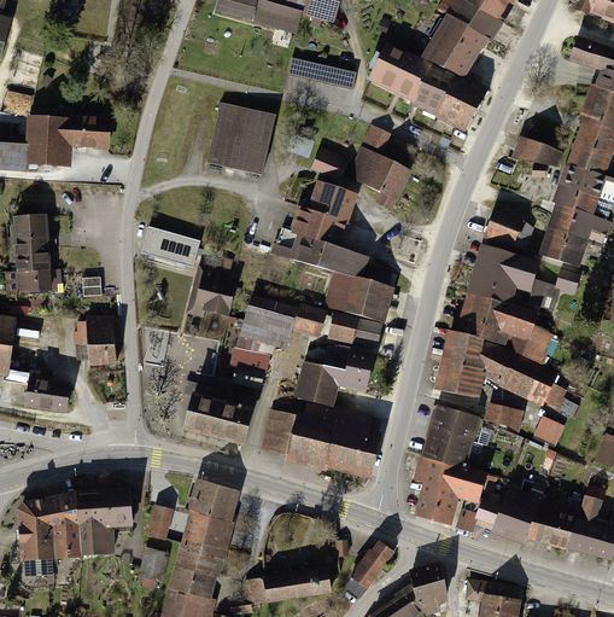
[(0,0),(0,50),(5,34),(9,35),(13,21),(3,17),(9,0),(0,0)]
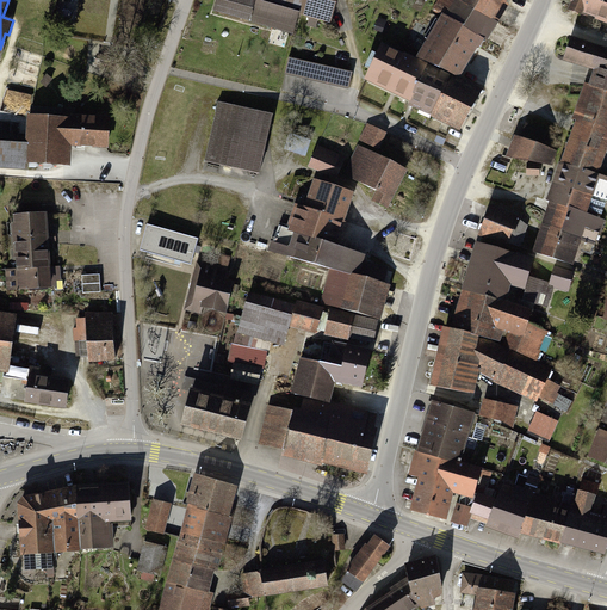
[(214,0),(210,12),(293,34),(298,16),(330,24),(336,0),(214,0)]
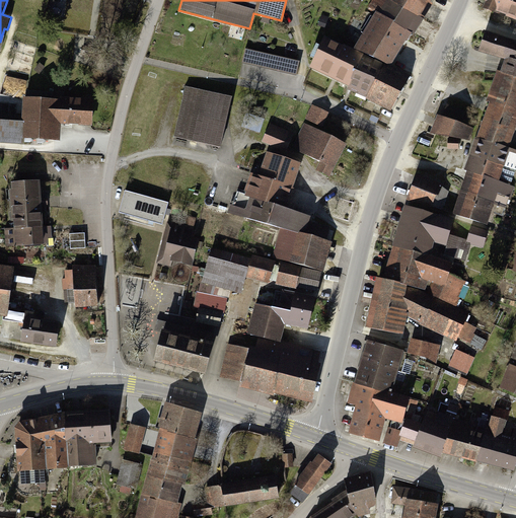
[(324,40),(310,65),(390,111),(411,75),(393,66),(412,34),(416,35),(432,6),(429,5),(431,0),(376,0),(372,8),(377,11),(352,55),(324,40)]
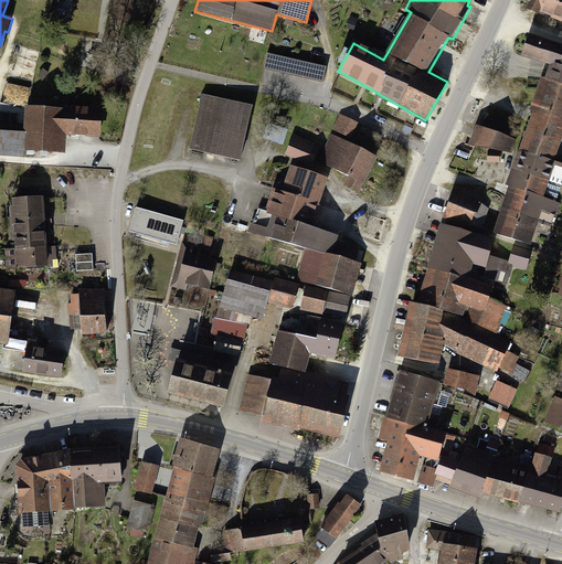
[(530,0),(526,10),(561,23),(561,0),(530,0)]
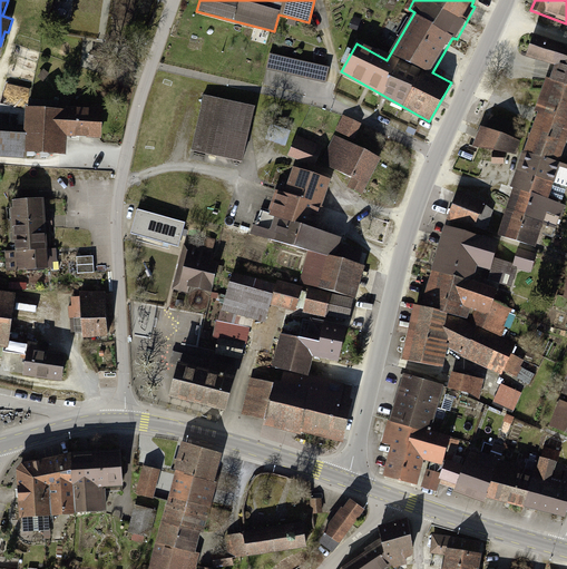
[(566,46),(531,36),(524,57),(554,67),(535,114),(520,150),(509,186),(512,187),(496,232),(533,244),(543,216),(564,222),(566,214),(566,204),(547,198),(566,141),(566,46)]
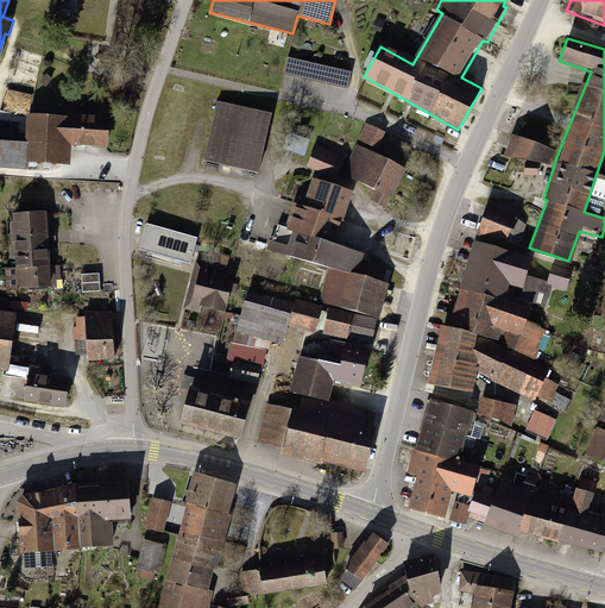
[(271,114),(219,102),(205,161),(257,173),(271,114)]
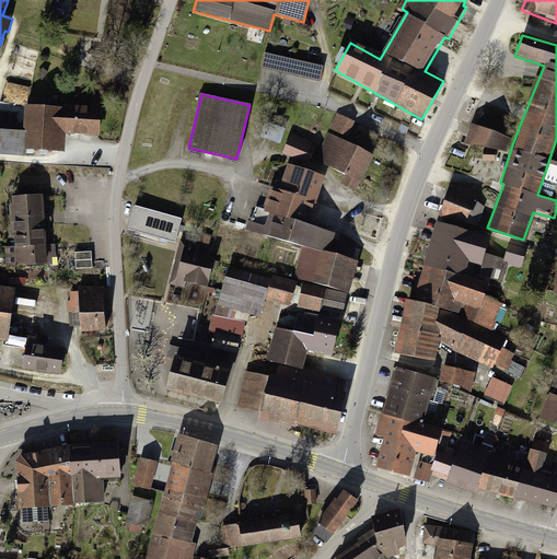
[(99,105),(21,103),(19,128),(0,127),(0,152),(20,153),(20,147),(61,149),(62,132),(97,135),(99,105)]
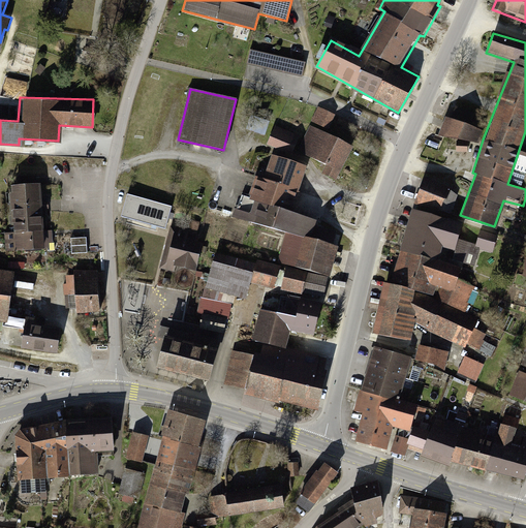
[(331,129),(337,116),(320,107),(314,120),(331,129)]
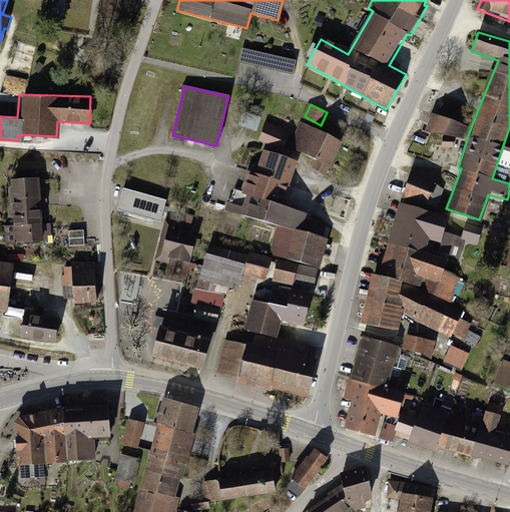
[(468,127),(433,113),(427,130),(461,144),(468,127)]
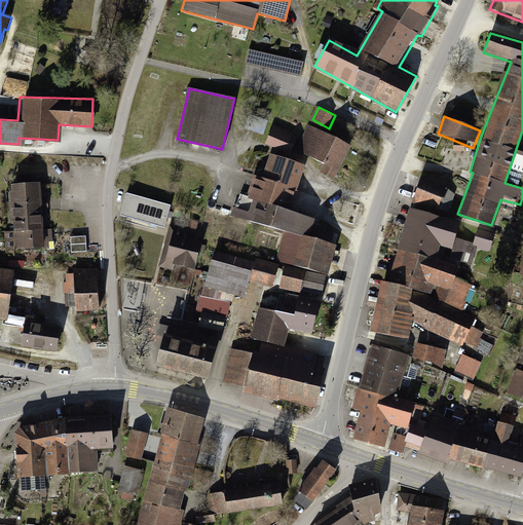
[(256,127),(268,129),(268,121),(257,120),(256,127)]
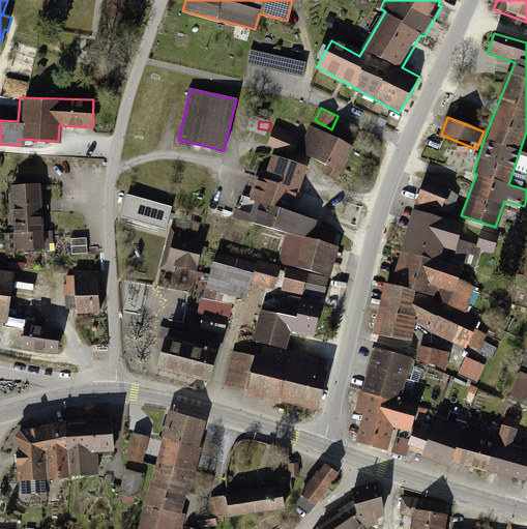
[(298,135),(275,125),(268,144),(291,152),(298,135)]
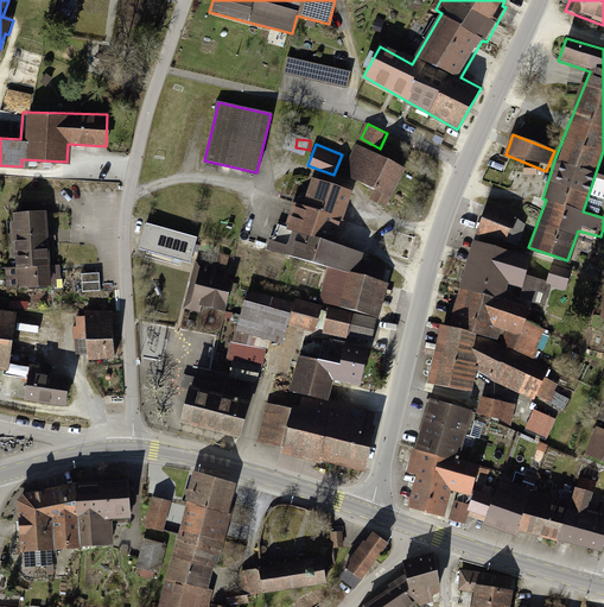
[(405,170),(360,145),(344,174),(375,190),(370,197),(385,206),(405,170)]
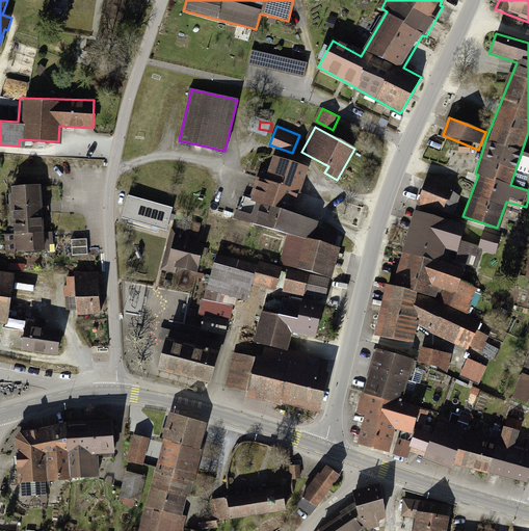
[(292,213),(307,166),(271,156),(264,180),(259,179),(252,202),(242,198),(237,215),(310,238),(315,220),(292,213)]
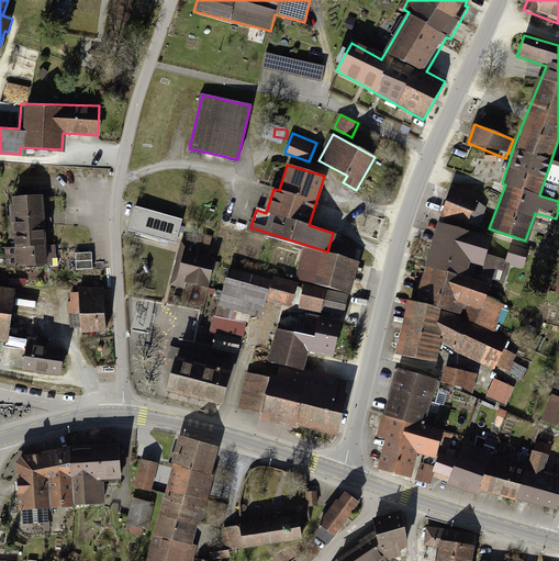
[(477,195),(449,187),(440,212),(468,222),(477,195)]
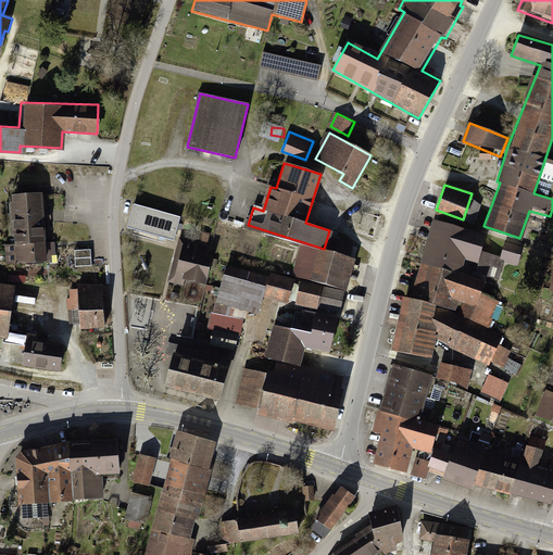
[(39,191),(7,192),(9,262),(41,261),(39,191)]
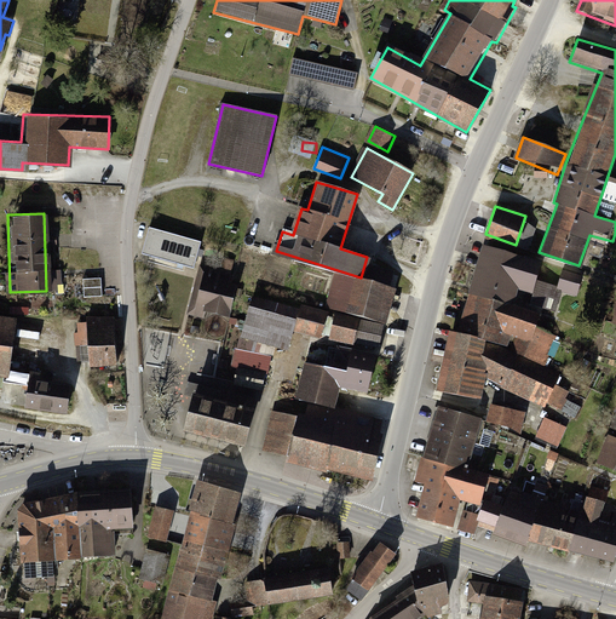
[(199,265),(206,236),(154,223),(147,252),(199,265)]
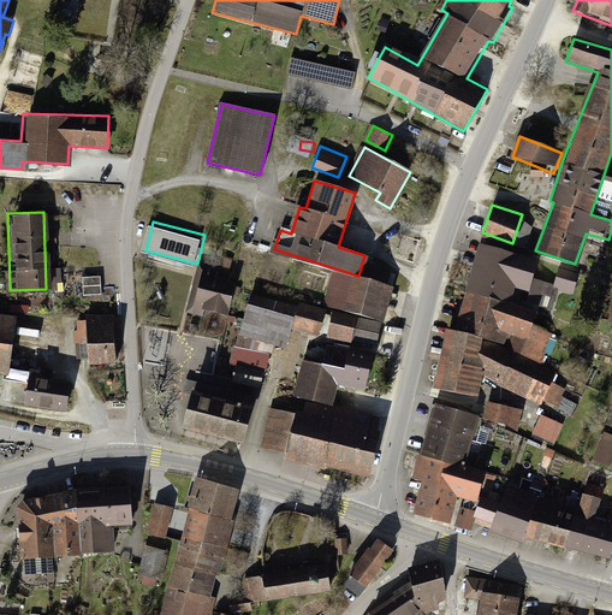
[(536,259),(477,243),(453,331),(444,329),(429,386),(475,395),(482,378),(542,406),(545,400),(559,406),(566,386),(556,382),(560,370),(545,362),(556,335),(526,319),(529,308),(510,302),(514,287),(528,290),(536,259)]
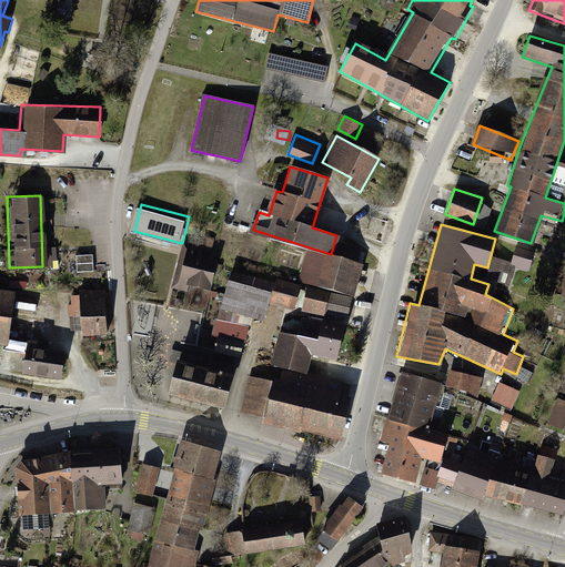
[(492,275),(515,281),(518,265),(534,269),(538,250),(520,244),(516,259),(497,253),(492,275)]
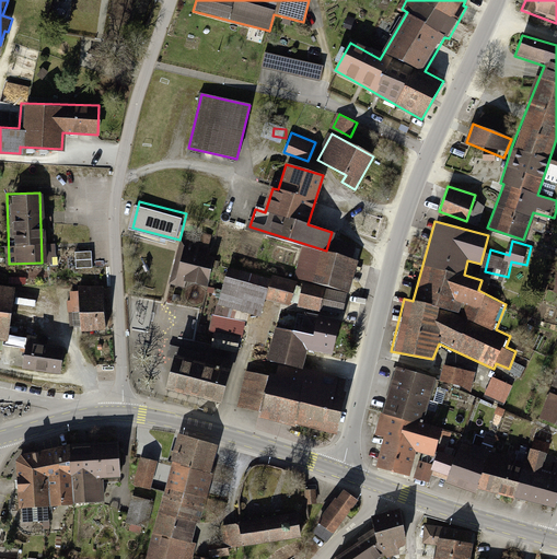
[(193,244),(185,242),(175,281),(188,284),(190,279),(209,284),(216,260),(209,258),(210,253),(210,249),(210,248),(209,248),(193,244)]
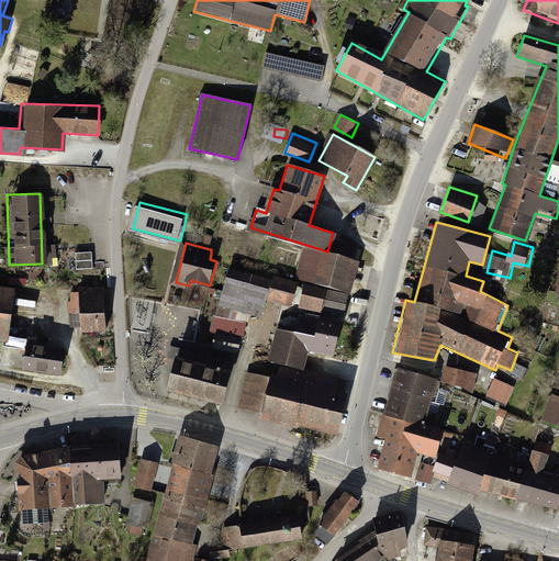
[(58,244),(46,245),(47,261),(58,261),(58,244)]
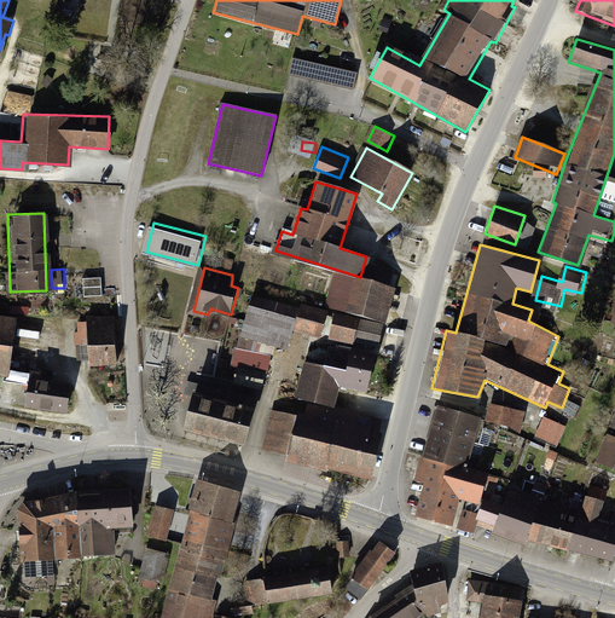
[(103,277),(83,278),(85,298),(103,296),(103,277)]
